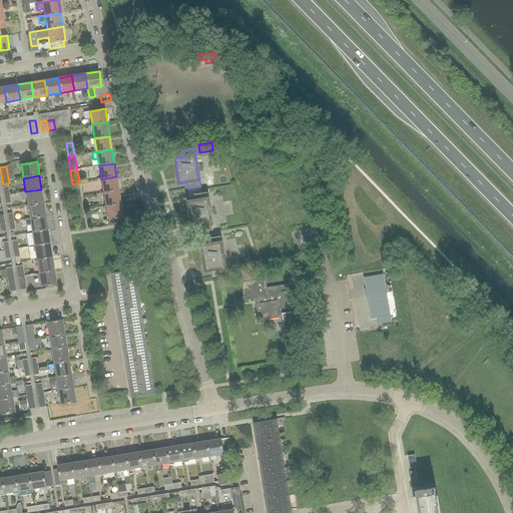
[(118,190),(116,176),(101,179),(103,192),(118,190)]
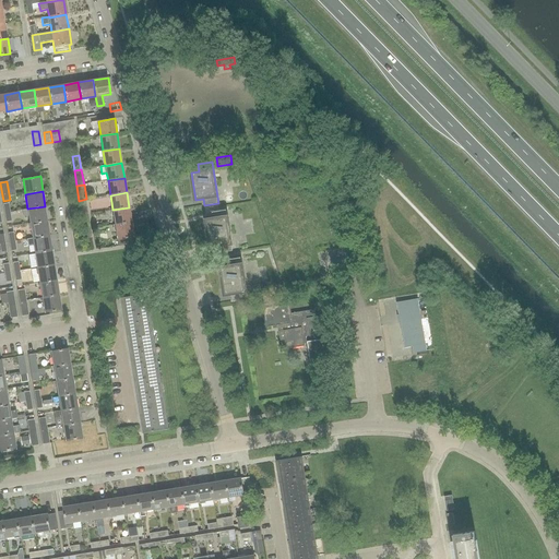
[(88,214),(86,199),(79,201),(81,215),(88,214)]
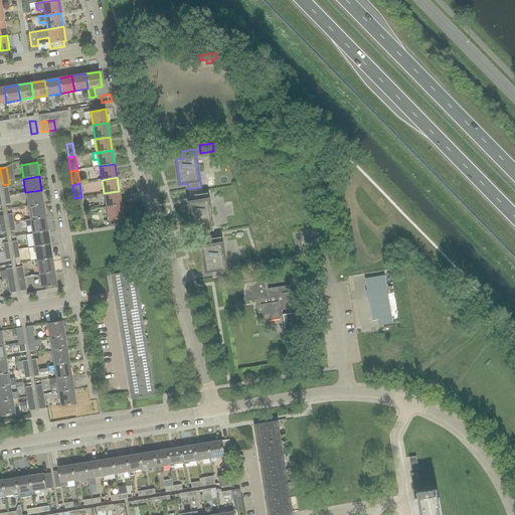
[(43,203),(41,190),(25,192),(21,193),(22,199),(26,198),(28,206),(43,203)]
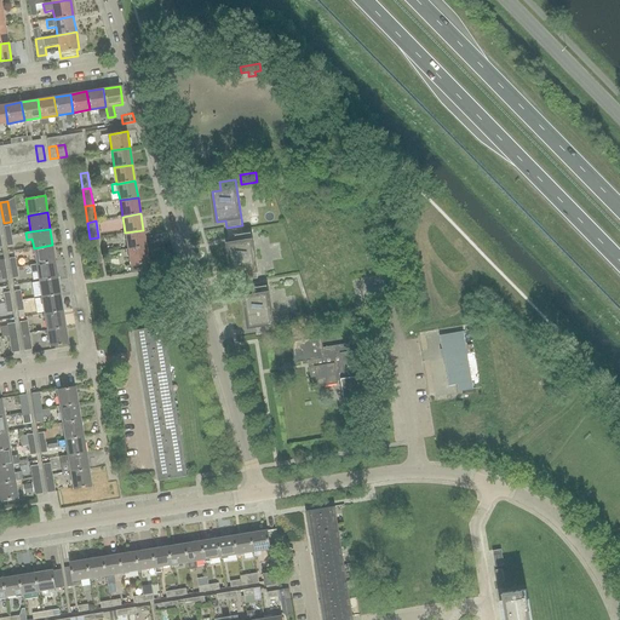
[(145,247),(143,230),(125,233),(127,250),(145,247)]
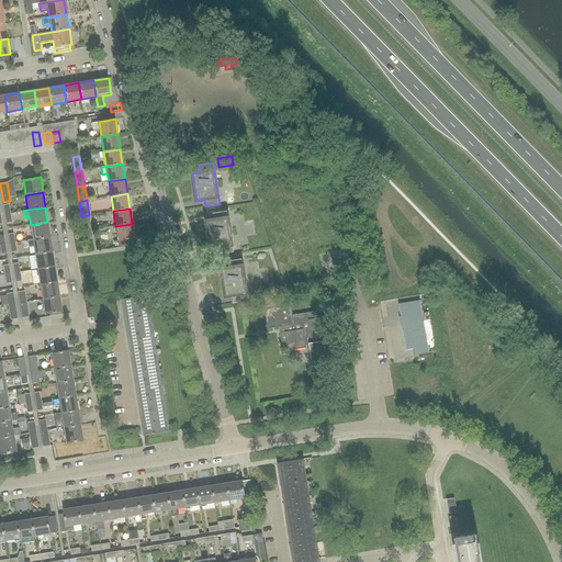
[(234,253),(227,211),(213,213),(214,220),(206,222),(211,249),(218,248),(220,255),(234,253)]
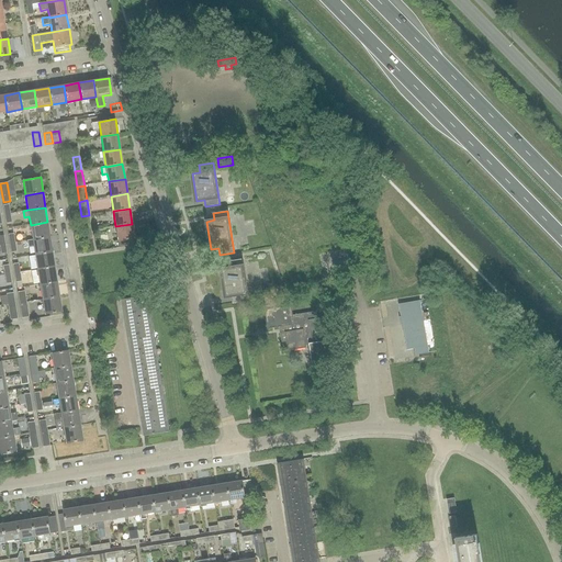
[(91,231),(89,215),(81,216),(83,232),(91,231)]
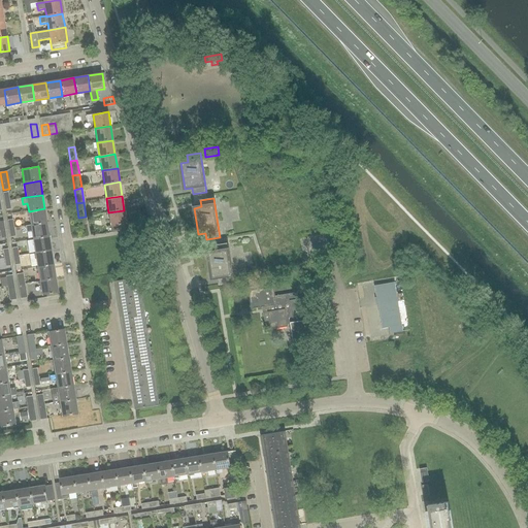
[(47,223),(44,208),(29,211),(31,225),(47,223)]
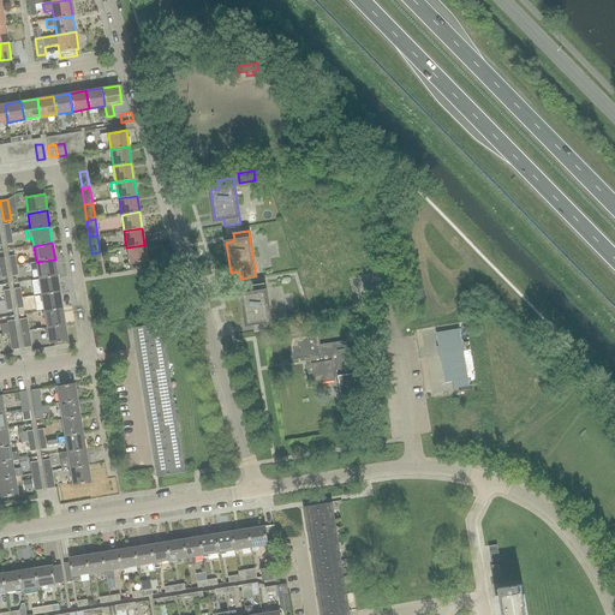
[(148,261),(144,245),(126,248),(130,264),(148,261)]
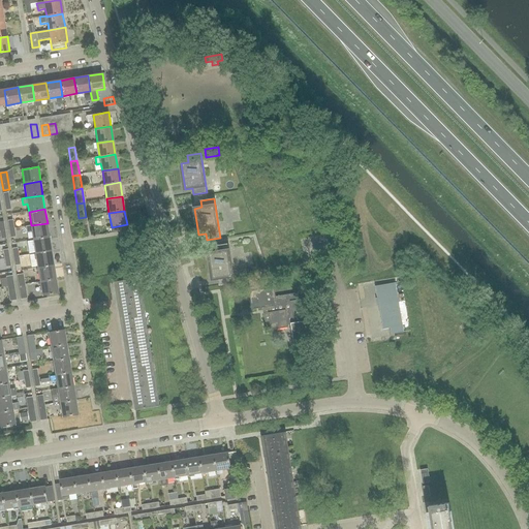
[(87,225),(86,217),(79,218),(80,226),(87,225)]
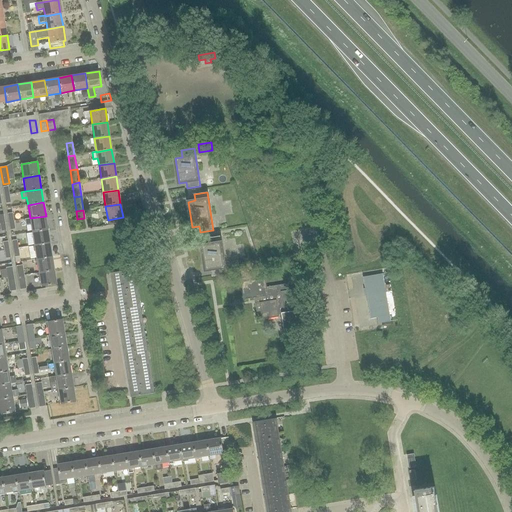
[(48,229),(46,216),(30,218),(26,219),(27,225),(31,224),(32,232),(48,229)]
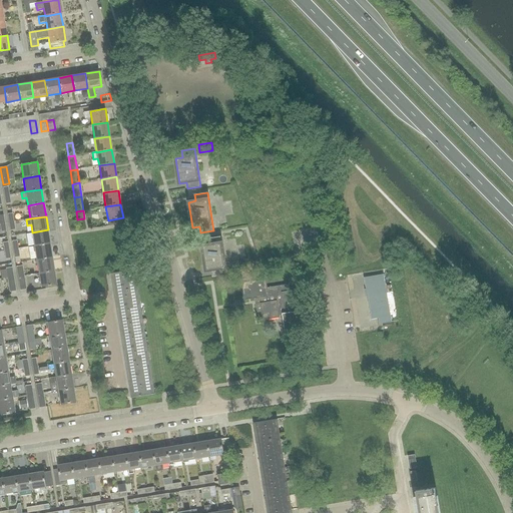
[(50,243),(48,229),(32,232),(34,245),(50,243)]
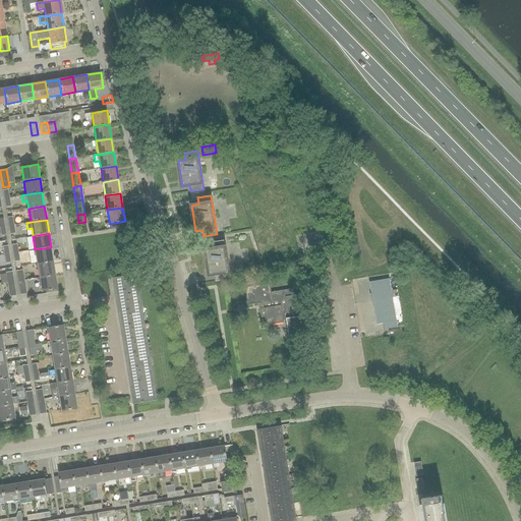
[(231,279),(225,240),(212,242),(213,248),(206,249),(210,276),(217,274),(218,281),(231,279)]
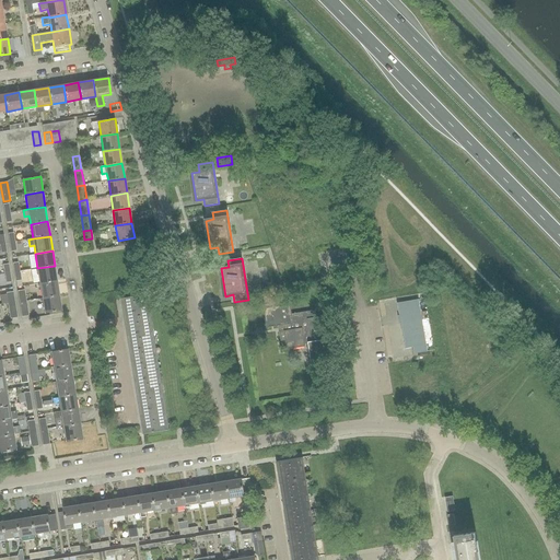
[(57,280),(55,266),(37,268),(39,283),(57,280)]
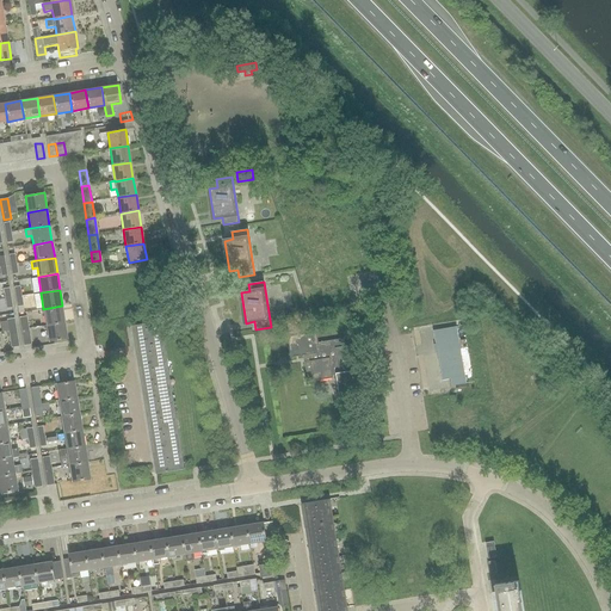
[(65,322),(62,306),(43,309),(47,325),(65,322)]
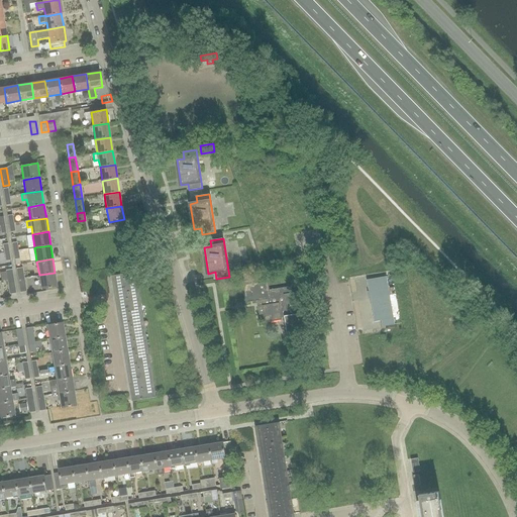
[(132,401),(157,397),(136,272),(112,276),(132,401)]
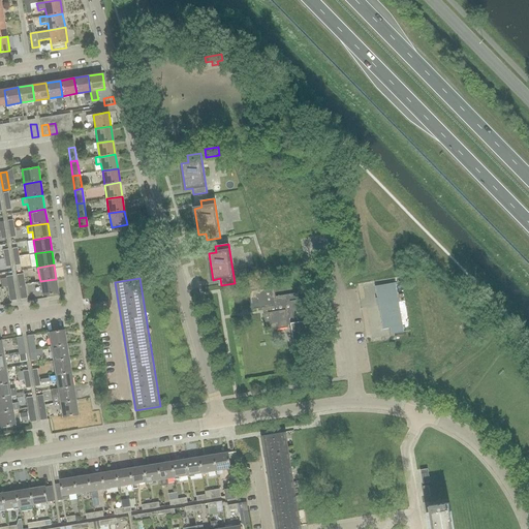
[(59,293),(56,279),(40,281),(42,296),(59,293)]
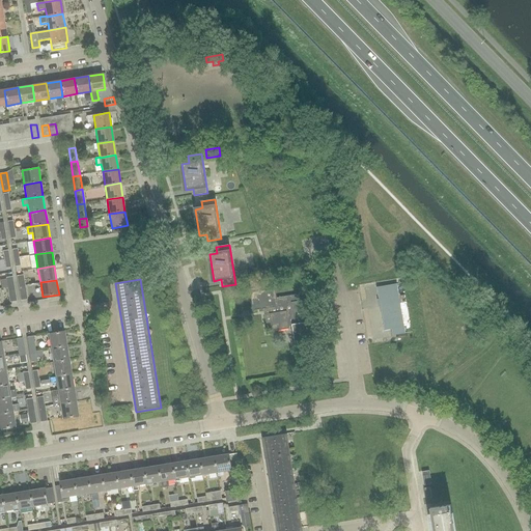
[(27,300),(24,281),(18,282),(21,301),(27,300)]
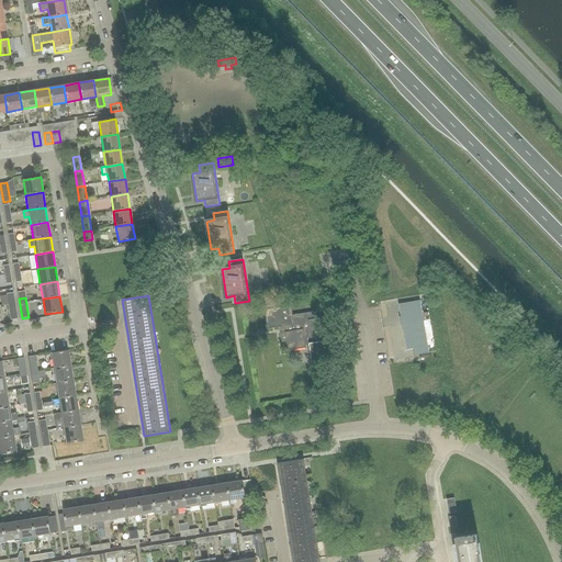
[(18,318),(14,300),(8,301),(11,319),(18,318)]
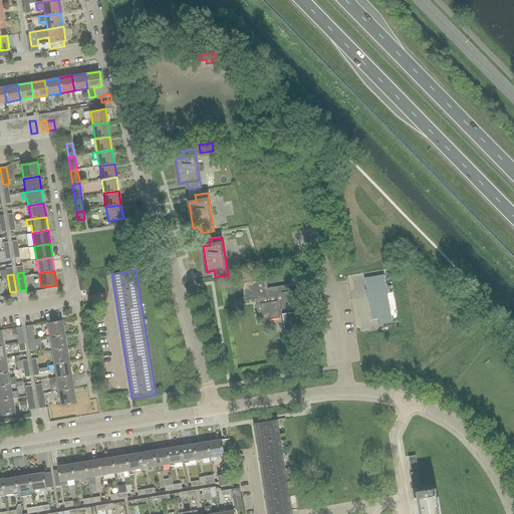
[(393,323),(384,275),(364,278),(371,320),(378,319),(379,325),(393,323)]
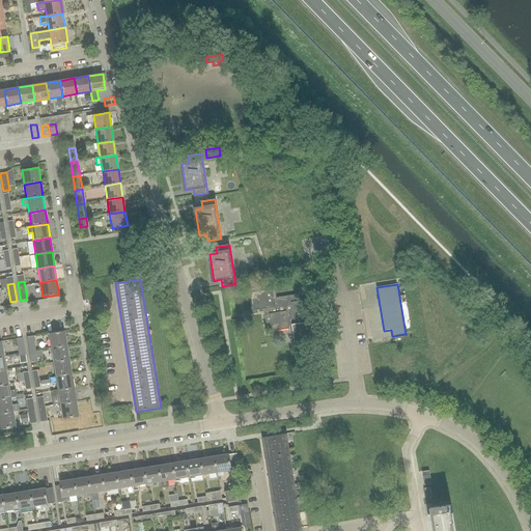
[(304,323),(303,317),(311,316),(308,301),(301,302),(300,295),(277,298),(275,289),(259,291),(259,287),(251,289),(254,310),(264,308),(267,324),(272,323),(273,331),(292,328),(296,348),(315,345),(312,322),(304,323)]
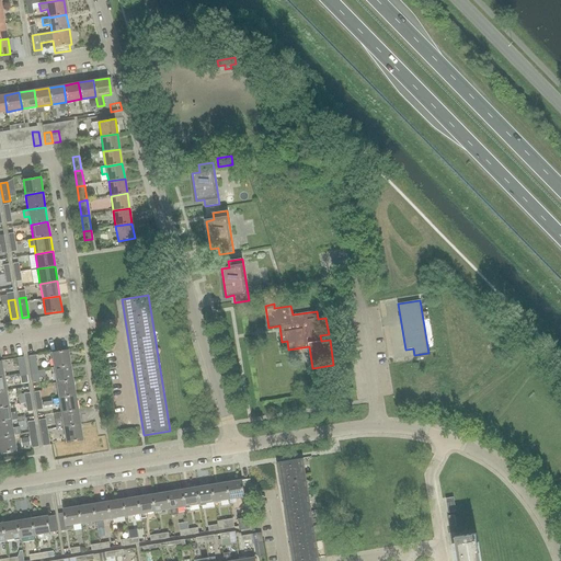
[(71,365),(68,350),(52,353),(54,368),(71,365)]
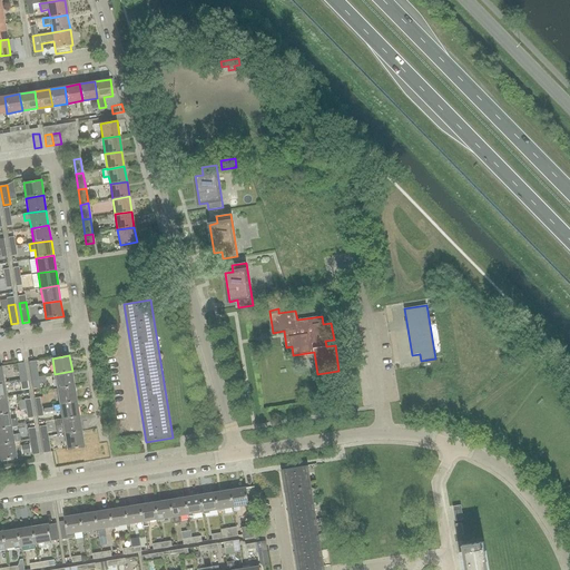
[(36,361),(29,362),(32,381),(39,380),(36,361)]
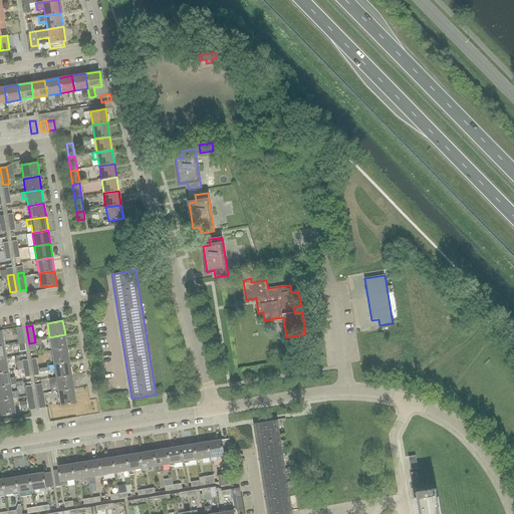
[(25,344),(22,327),(15,328),(18,345),(25,344)]
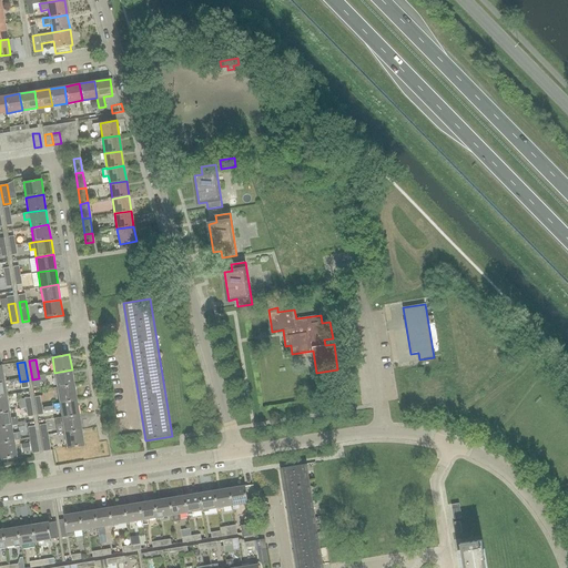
[(74,385),(72,369),(54,373),(57,387),(74,385)]
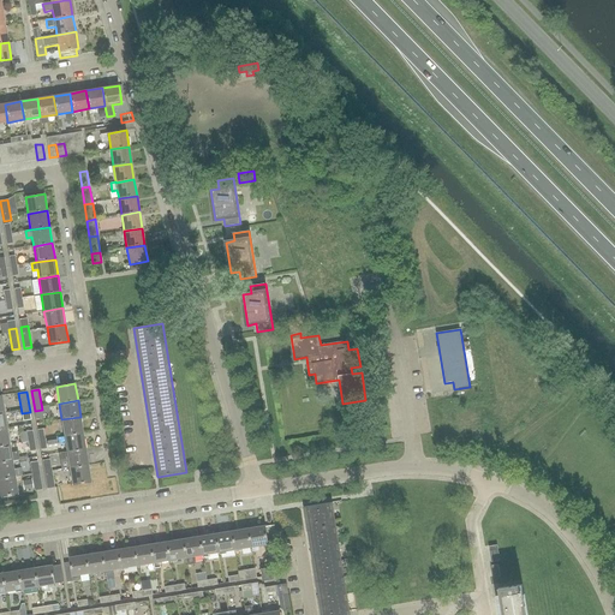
[(83,433),(81,417),(61,419),(58,421),(59,427),(63,427),(64,436),(83,433)]
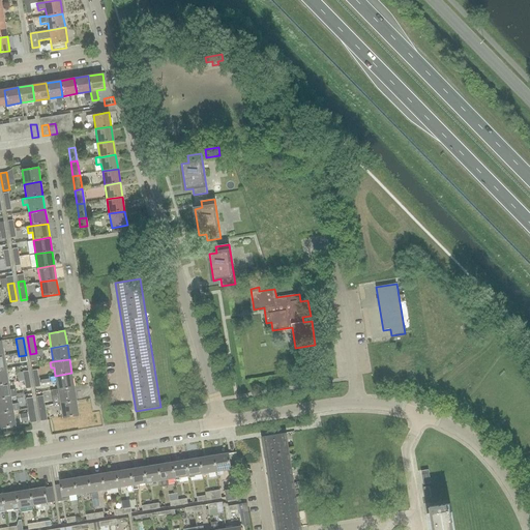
[(74,387),(71,373),(55,376),(54,376),(54,377),(50,377),(51,382),(56,382),(58,389),(74,387)]
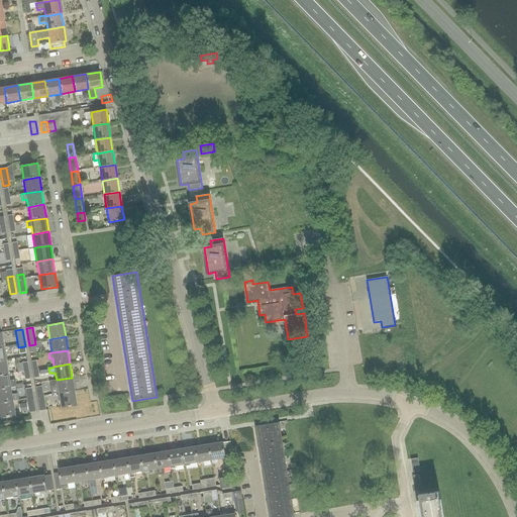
[(15,380),(9,381),(8,374),(0,375),(0,389),(10,388),(16,387),(15,380)]
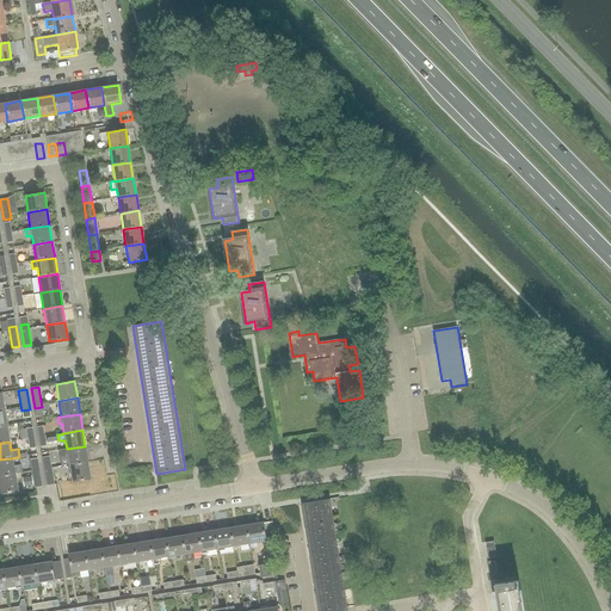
[(87,462),(85,446),(67,449),(59,450),(60,457),(68,456),(69,466),(87,462)]
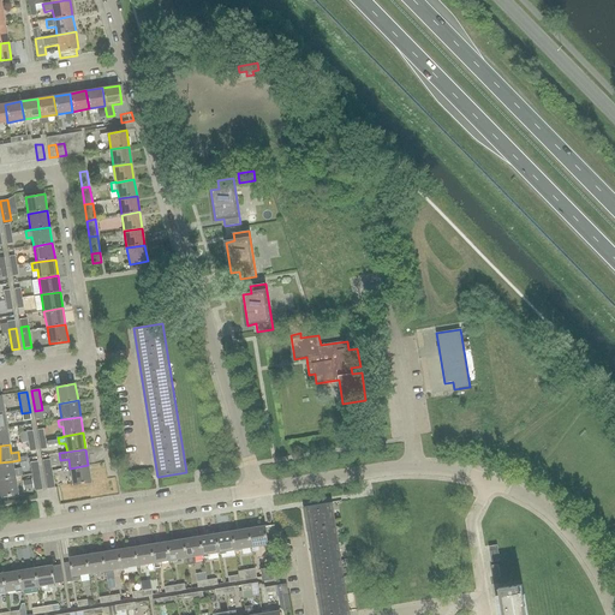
[(22,476),(22,470),(21,467),(13,470),(12,461),(0,463),(0,479),(15,477),(22,476)]
